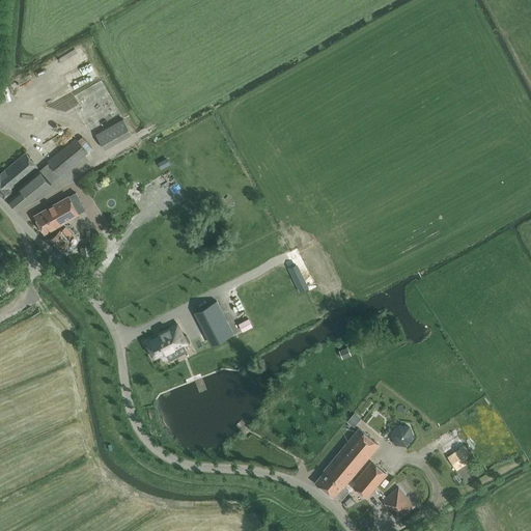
[(49,68),(53,77),(87,60),(80,45),(58,55),(61,62),(49,68)]
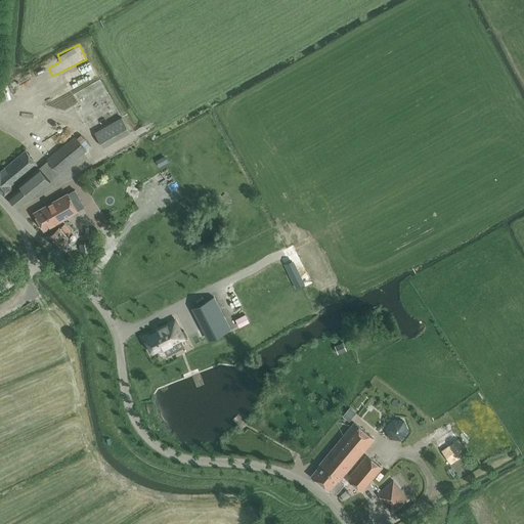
[(52,78),(59,94),(96,77),(89,61),(52,78)]
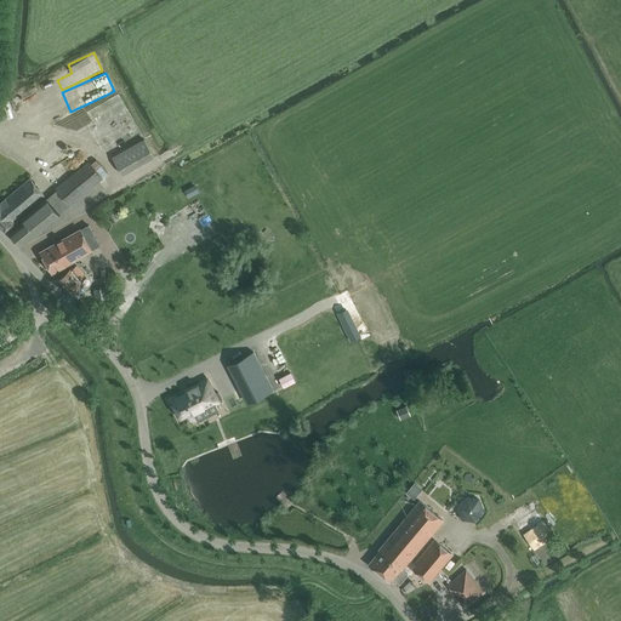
[(112,158),(123,175),(154,157),(144,140),(112,158)]
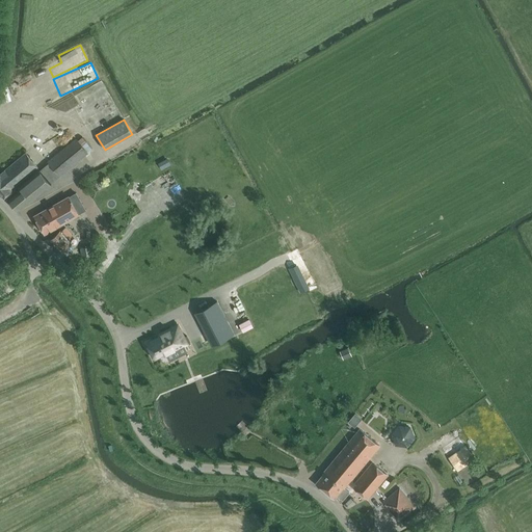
[(76,138),(40,169),(18,186),(20,189),(7,200),(18,212),(51,184),(87,152),(76,138)]
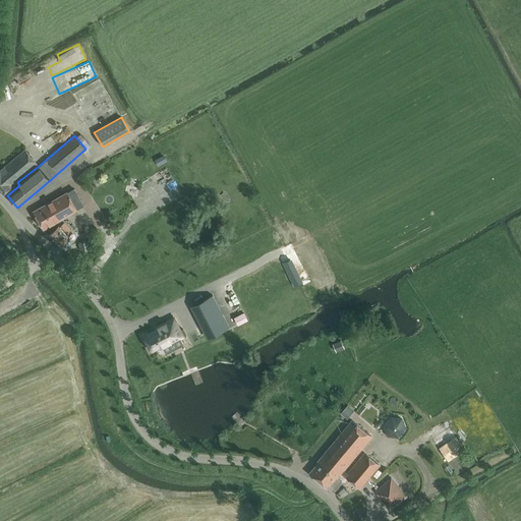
[(0,189),(4,195),(15,186),(14,184),(38,165),(25,151),(0,171),(0,189)]
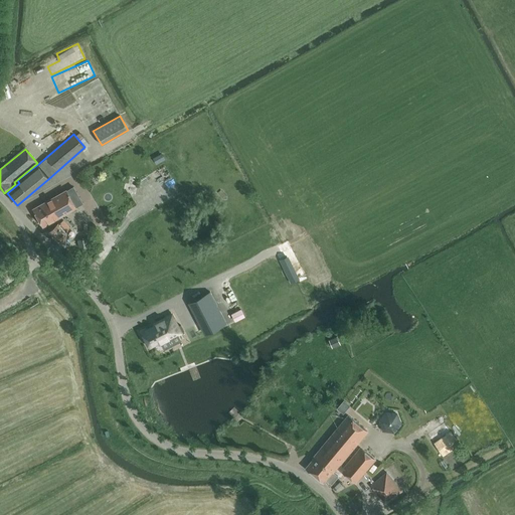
[(143,168),(146,174),(163,168),(161,161),(143,168)]
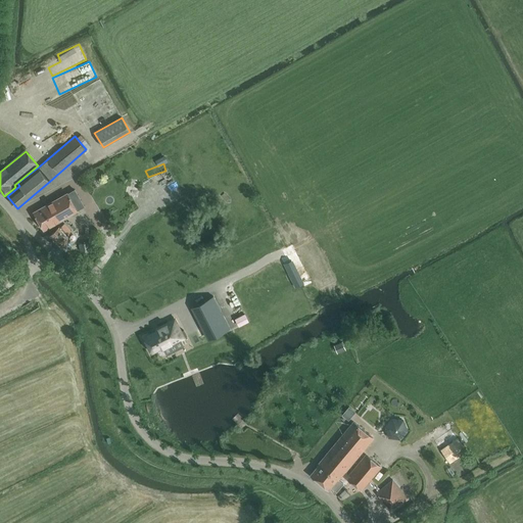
[(147,202),(149,195),(133,191),(132,197),(147,202)]
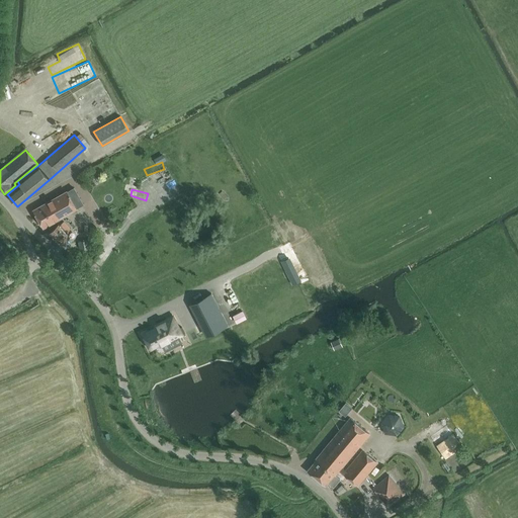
[(44,228),(77,209),(67,191),(33,210),(44,228)]
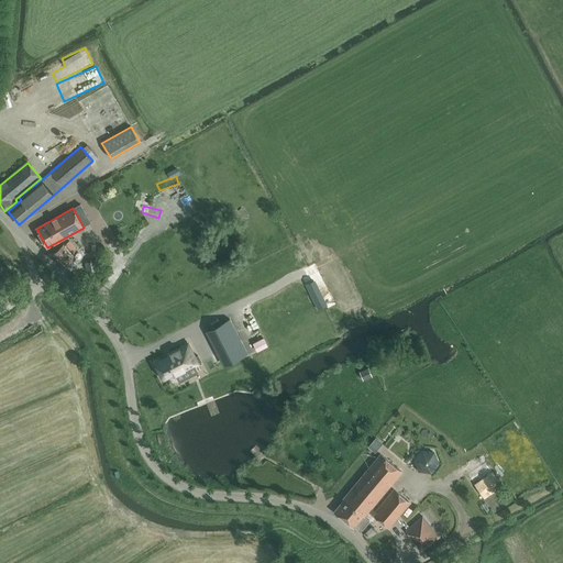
[(58,246),(53,250),(54,252),(66,265),(75,256),(73,253),(77,250),(68,241),(65,245),(64,244),(59,247),(58,246)]
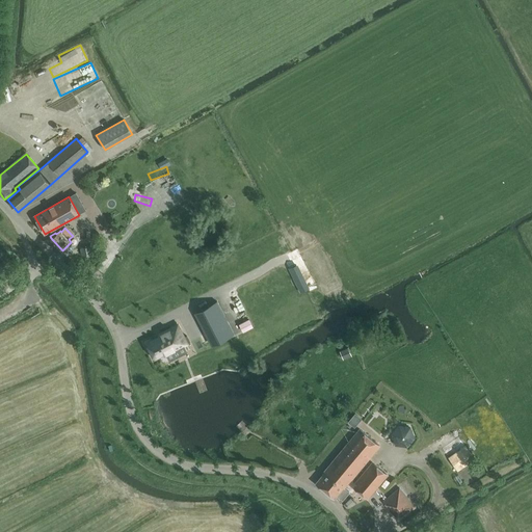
[(94,244),(80,246),(81,256),(95,254),(94,244)]
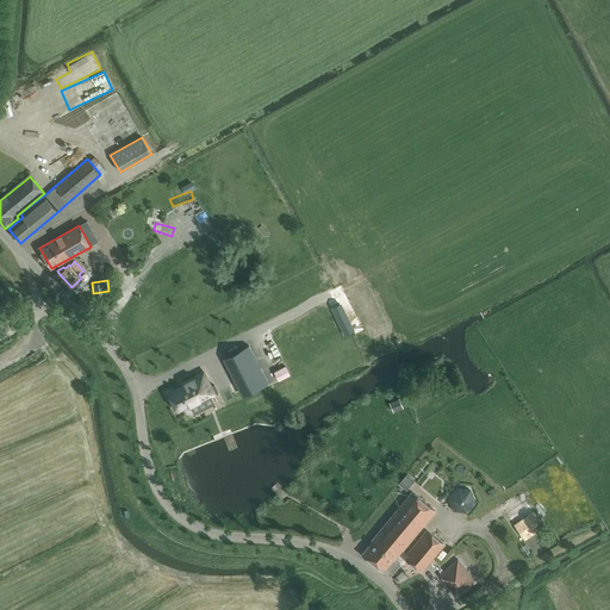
[(211,343),(213,352),(224,349),(222,340),(211,343)]
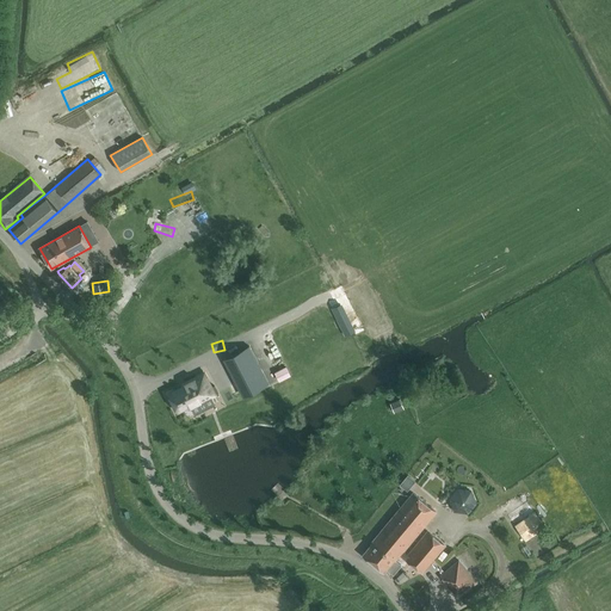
[(228,357),(247,395),(269,384),(248,346),(228,357)]
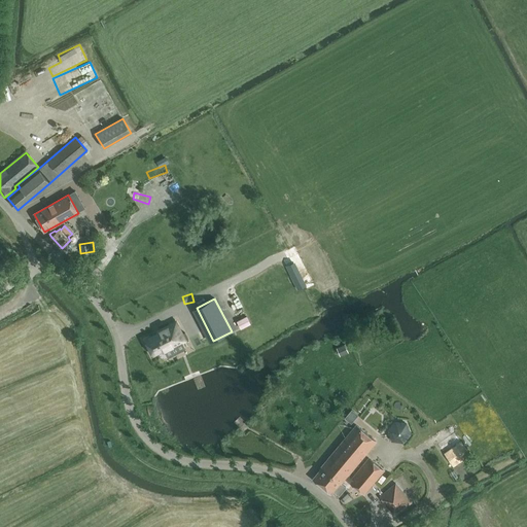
[(184,328),(192,325),(189,319),(182,321),(184,328)]
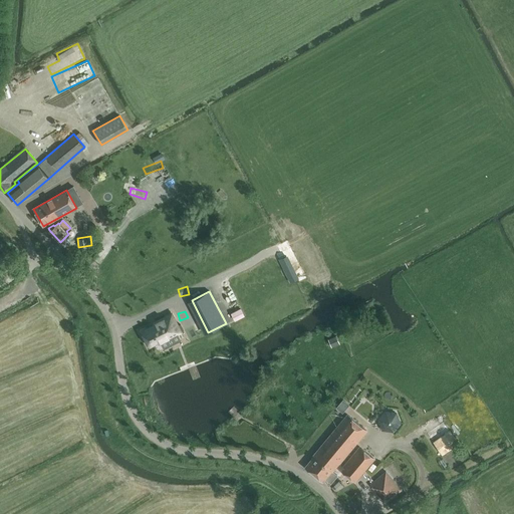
[(181,332),(171,314),(154,323),(155,325),(142,331),(149,345),(158,341),(159,343),(161,342),(164,348),(180,340),(177,334),(181,332)]
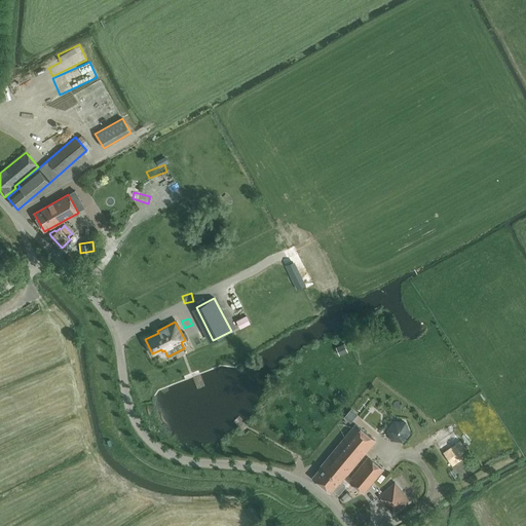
[(196,323),(185,327),(189,337),(200,333),(196,323)]
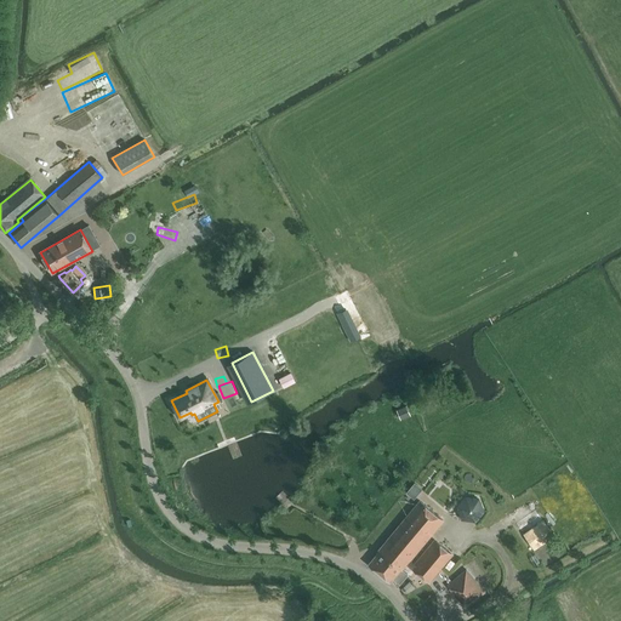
[(416,406),(419,411),(427,406),(425,402),(416,406)]
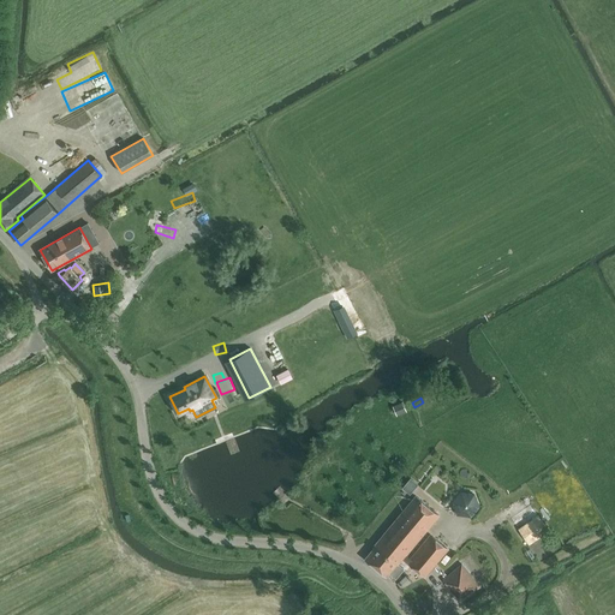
[(460,491),(452,503),(457,515),(470,517),(479,506),(475,494),(460,491)]
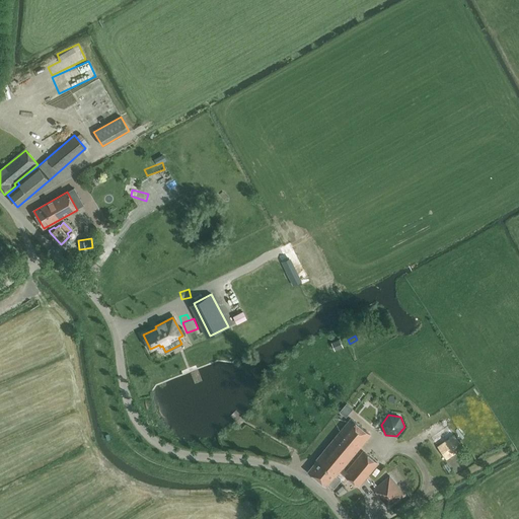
[(329,443),(350,459),(370,435),(351,419),(329,443)]
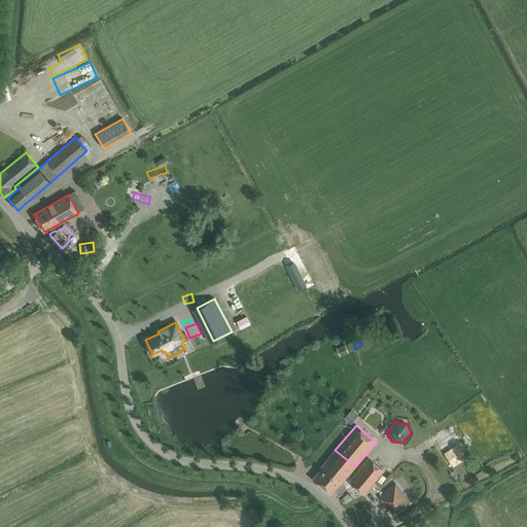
[(460,442),(455,435),(438,447),(453,467),(470,455),(460,442)]
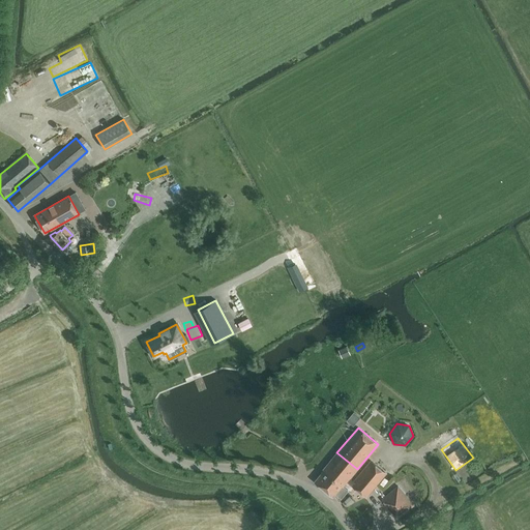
[(357,469),(336,452),(323,469),(324,470),(315,480),(333,496),(342,486),(343,487),(347,481),(366,497),(376,486),(360,472),(353,481),(349,478),(357,469)]
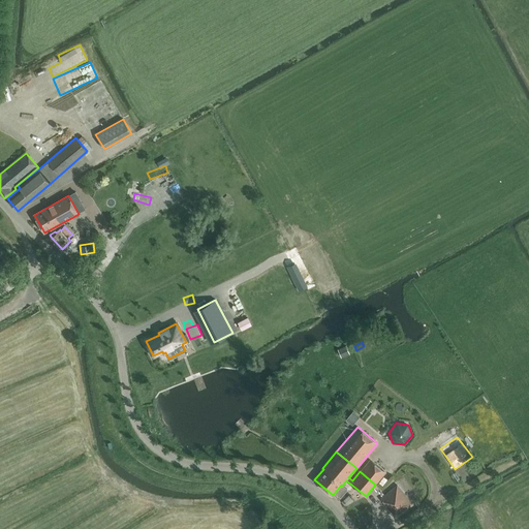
[(370,460),(360,471),(375,485),(385,472),(370,460)]
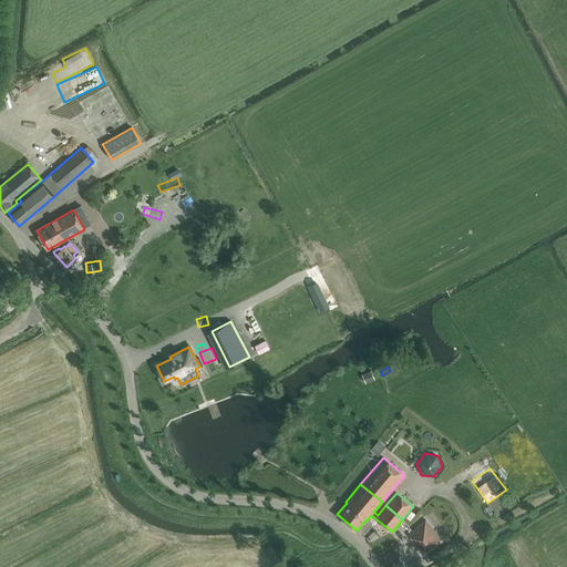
[(425,555),(443,540),(425,521),(409,535),(425,555)]
